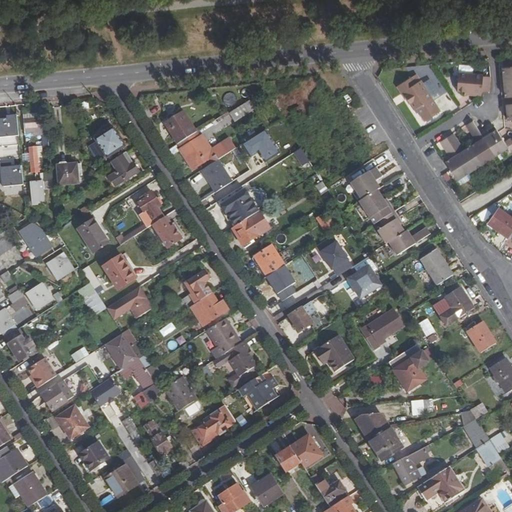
[(504,77),(504,84),(511,83),(511,68),(503,70),(504,77)]
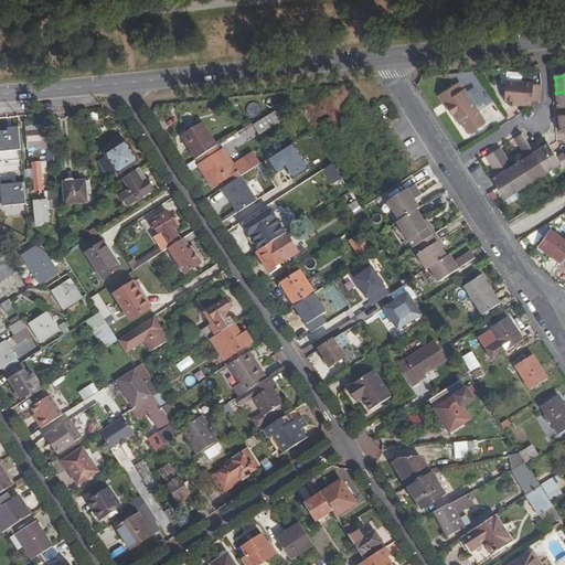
[(534,85),(509,82),(507,102),(514,103),(514,106),(531,109),(532,103),(539,105),(541,87),(533,87),(534,85)]
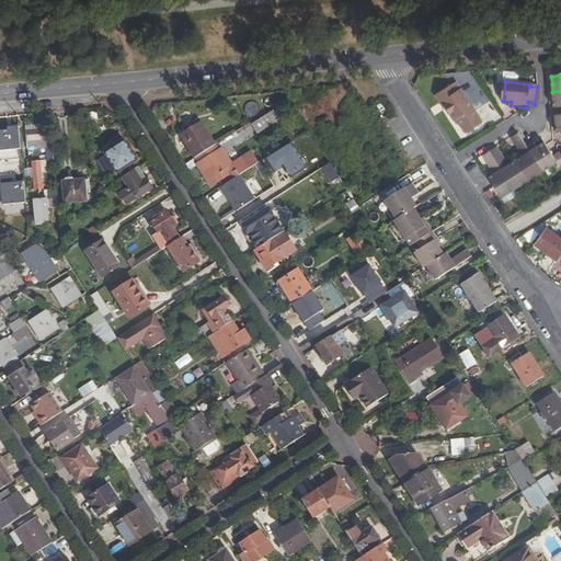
[(479,123),(458,88),(451,91),(447,84),(432,94),(437,103),(439,103),(442,106),(451,121),(454,119),(462,133),(479,123)]
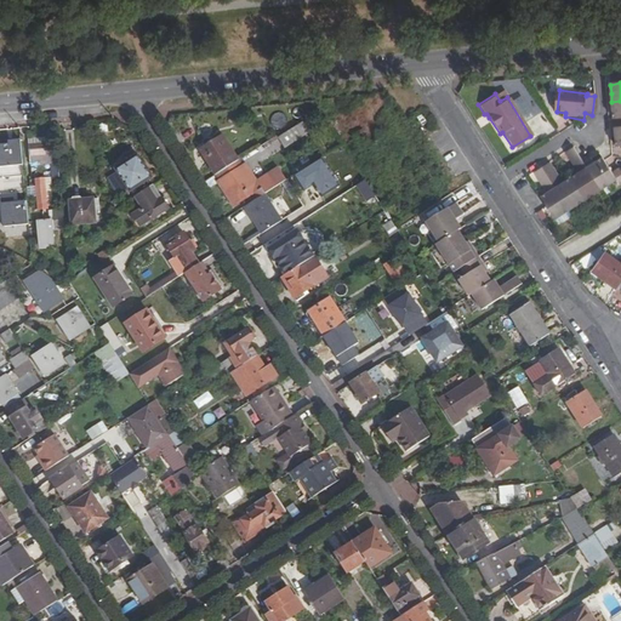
[(302,121),(278,137),(279,138),(284,147),(308,131),(302,121)]
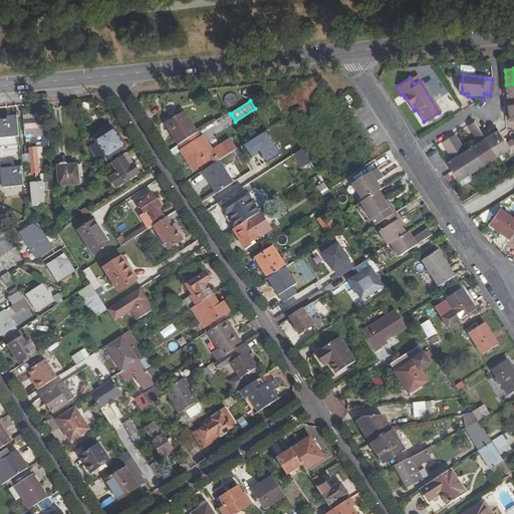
[(165,124),(179,145),(197,133),(183,111),(165,124)]
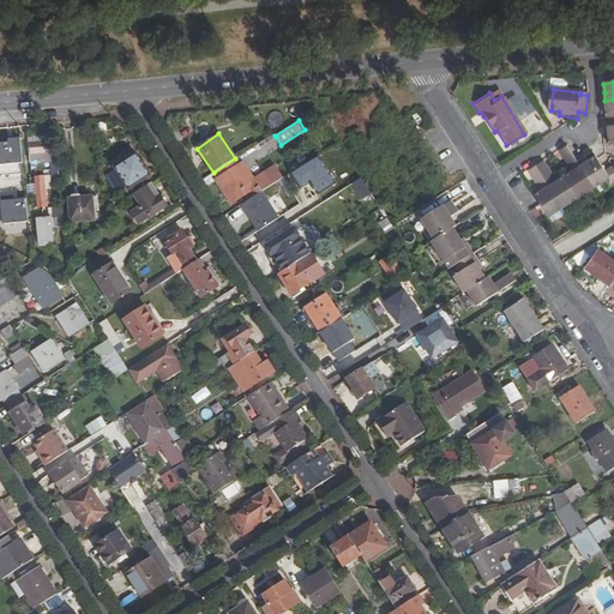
[(274,133),(263,140),(265,144),(276,137),(275,136),(274,133)]
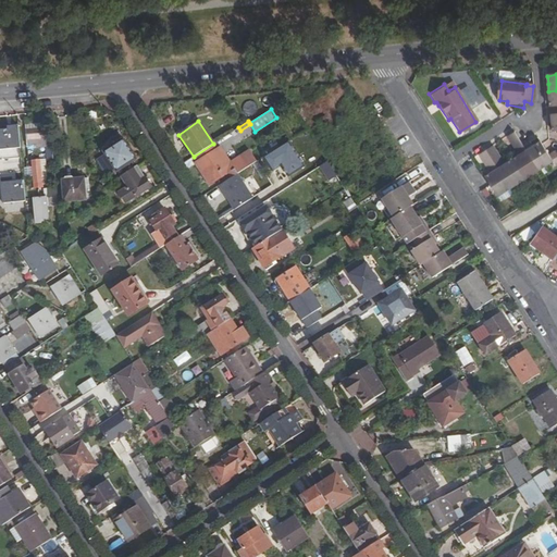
[(46,134),(46,130),(27,131),(26,131),(28,147),(34,146),(33,139),(39,139),(39,147),(47,146),(47,139),(46,134)]
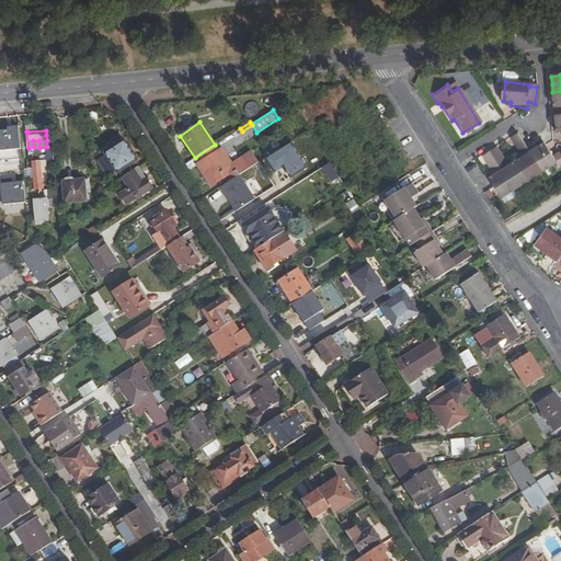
[(526,147),(517,132),(510,137),(519,151),(526,147)]
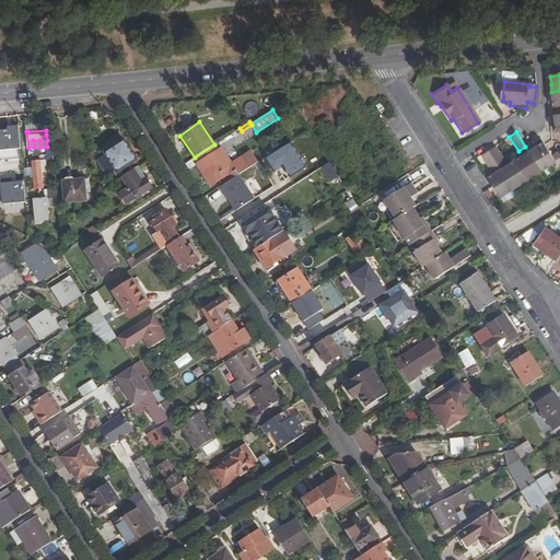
[(137,160),(124,141),(106,153),(118,172),(137,160)]
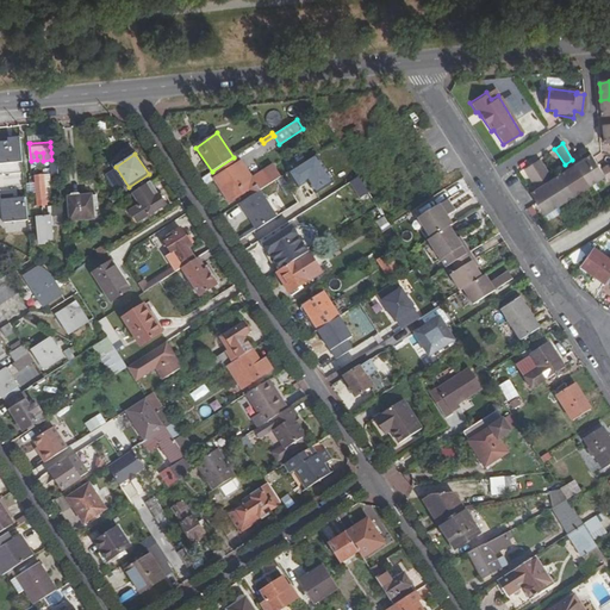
[(13,184),(24,182),(22,155),(0,156),(0,179),(13,179),(13,184)]
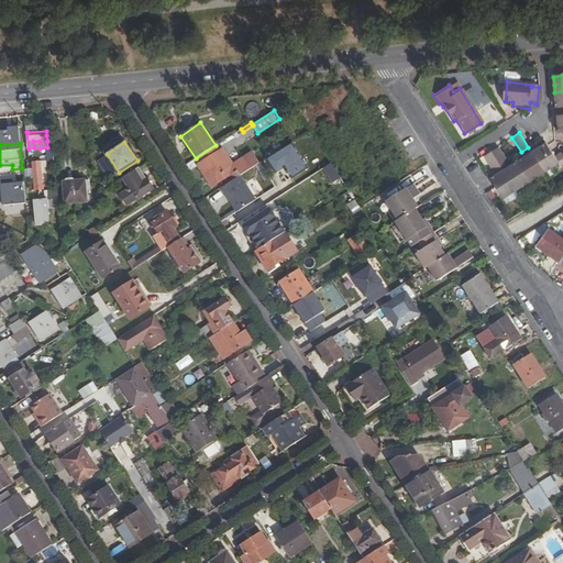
[(538,148),(531,152),(543,172),(551,167),(558,164),(560,167),(562,164),(562,156),(561,153),(553,156),(544,144),(538,148)]
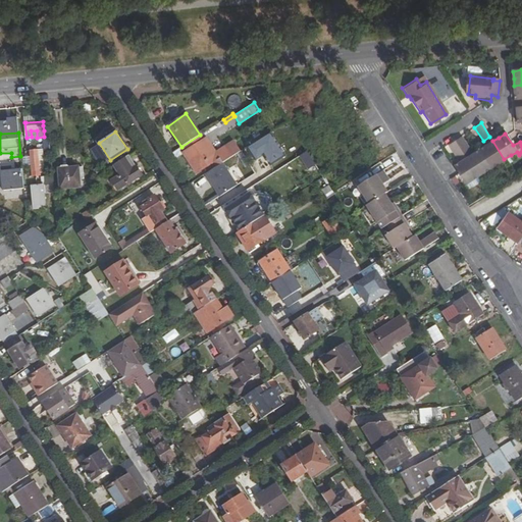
[(200,135),(181,147),(185,152),(203,140),(200,135)]
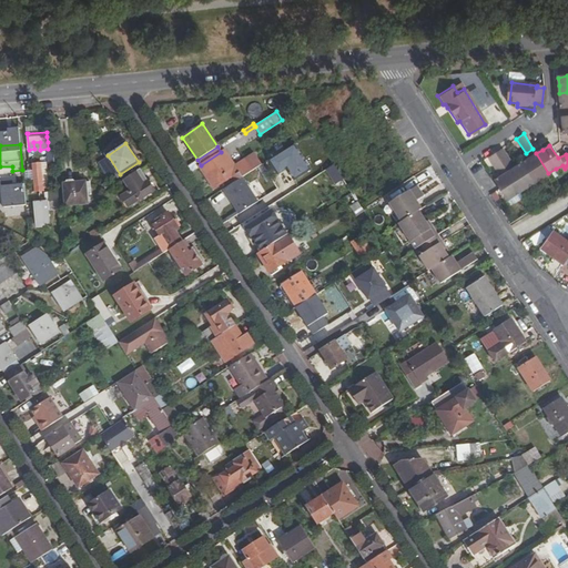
[(304,153),(298,146),(293,150),(297,158),(304,153)]
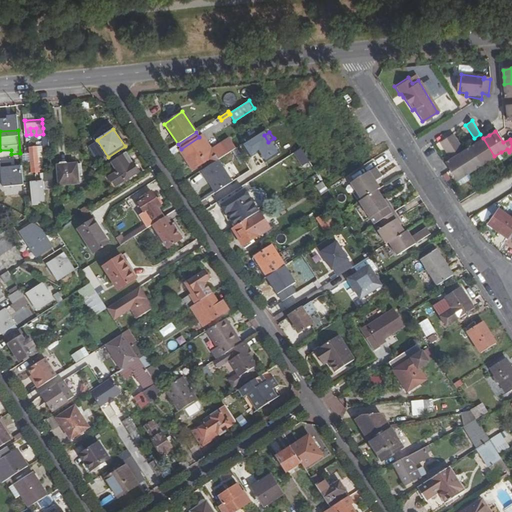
[(451,134),(446,137),(454,150),(460,147),(451,134)]
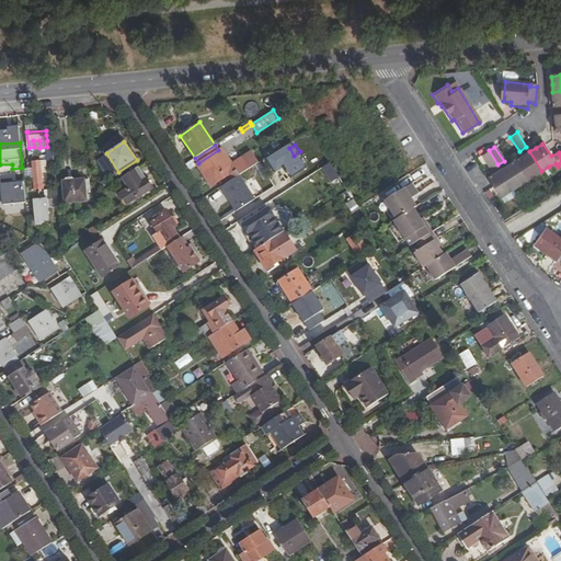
[(218,150),(198,163),(213,185),(227,176),(230,181),(259,163),(251,152),(232,164),(221,148),(218,150)]
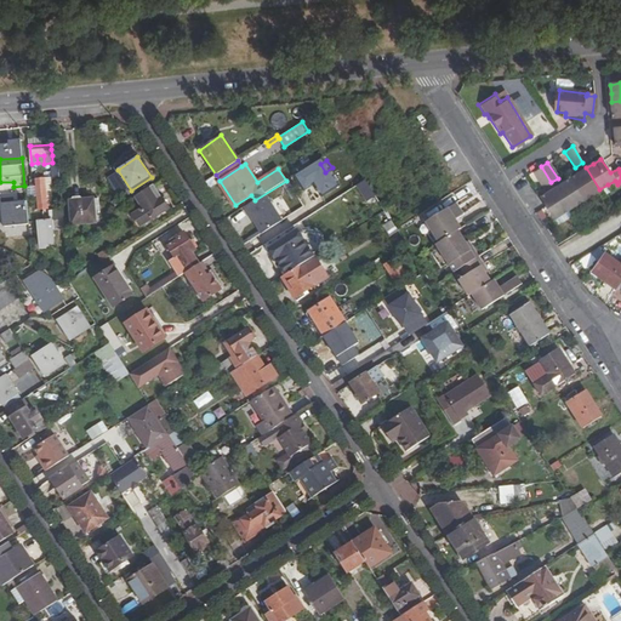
[(432,178),(423,166),(416,171),(423,183),(432,178)]
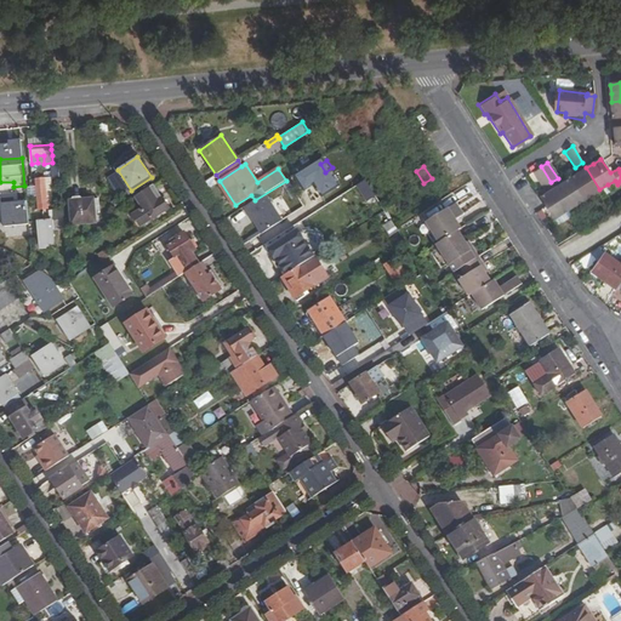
[(542,188),(551,182),(541,166),(533,172),(542,188)]
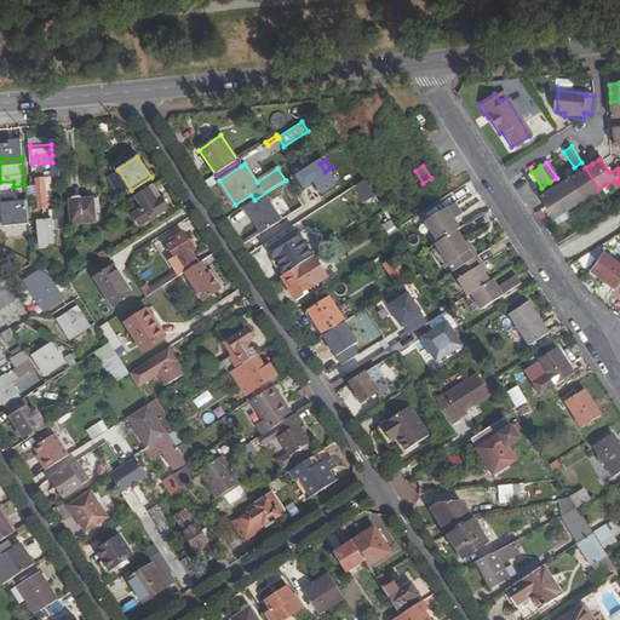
[(577,172),(568,178),(583,200),(590,195),(598,189),(585,167),(577,172)]
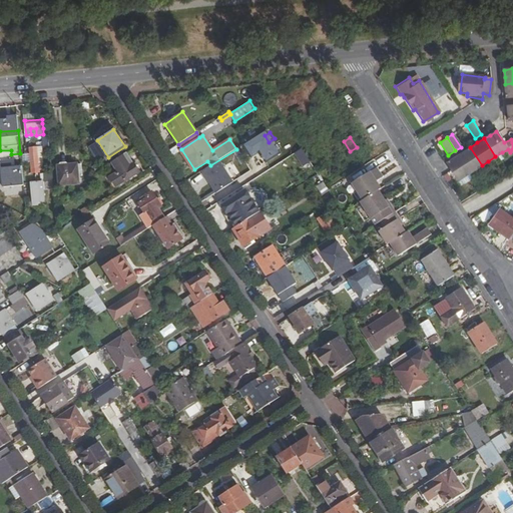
[(89,149),(97,161),(104,156),(95,144),(89,149)]
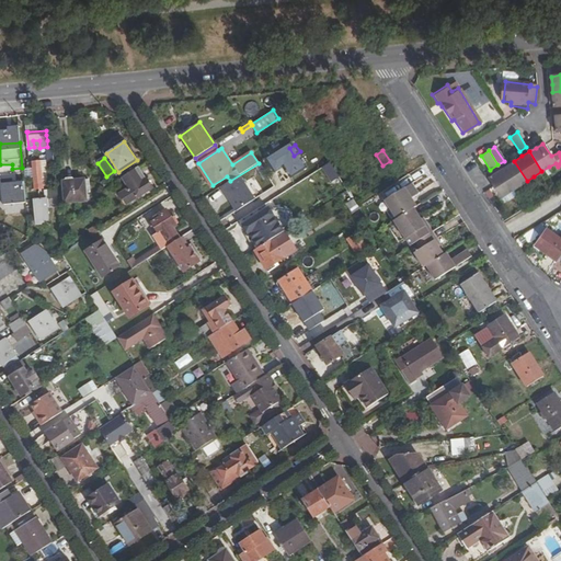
[(501,169),(513,190),(519,185),(527,181),(514,161),(506,165),(501,169)]
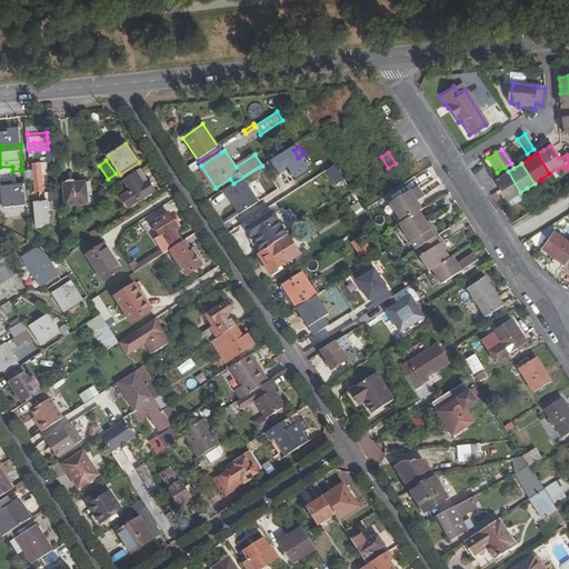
[(45,192),(41,165),(32,166),(36,193),(45,192)]
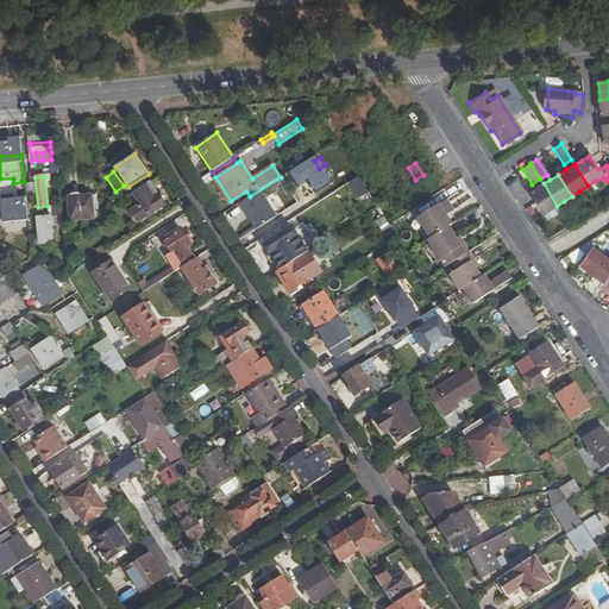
[(544,183),(540,179),(532,184),(534,189),(544,183)]
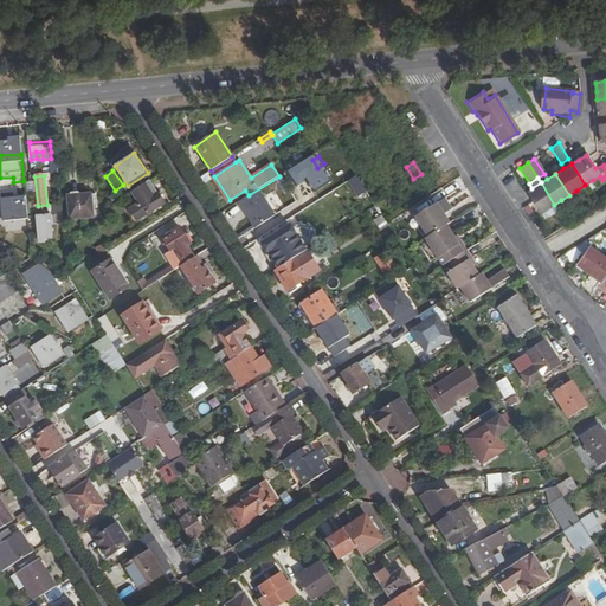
[(588,192),(597,186),(593,180),(585,185),(588,192)]
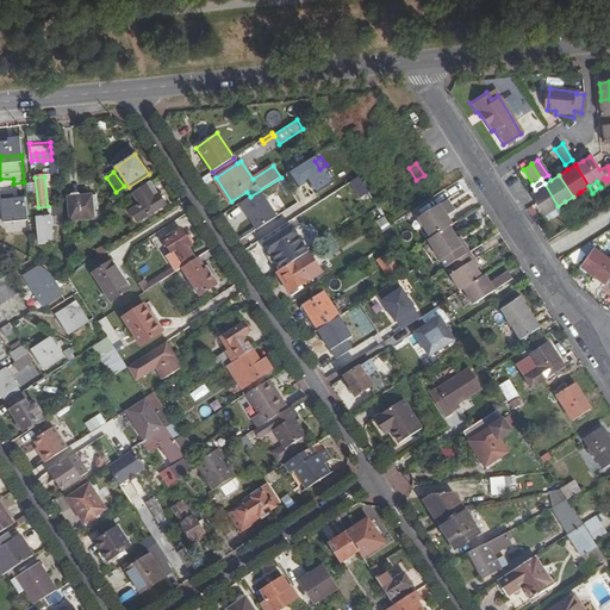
[(165,205),(150,182),(132,193),(148,216),(165,205)]
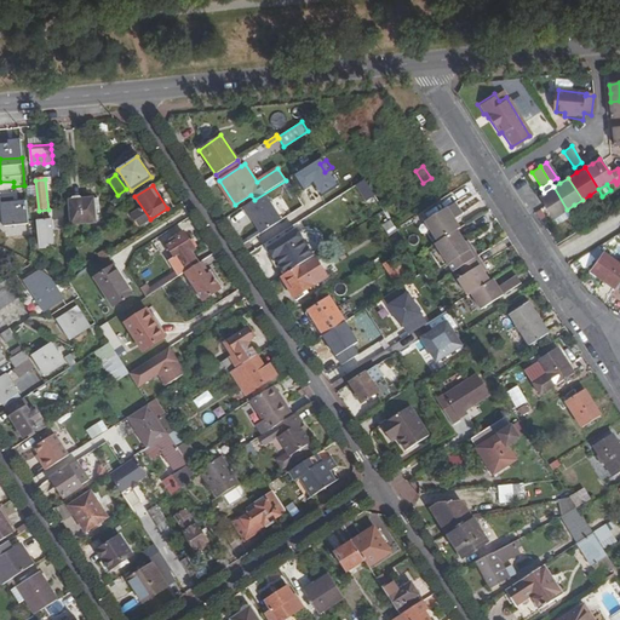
[(558,214),(567,210),(554,187),(544,193),(538,196),(551,218),(558,214)]
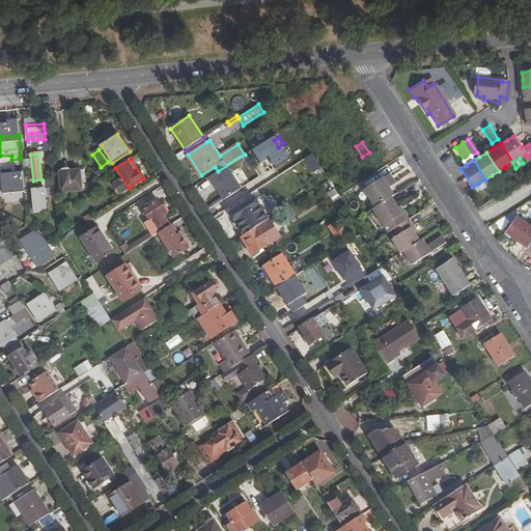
[(515,168),(512,162),(505,167),(508,172),(515,168)]
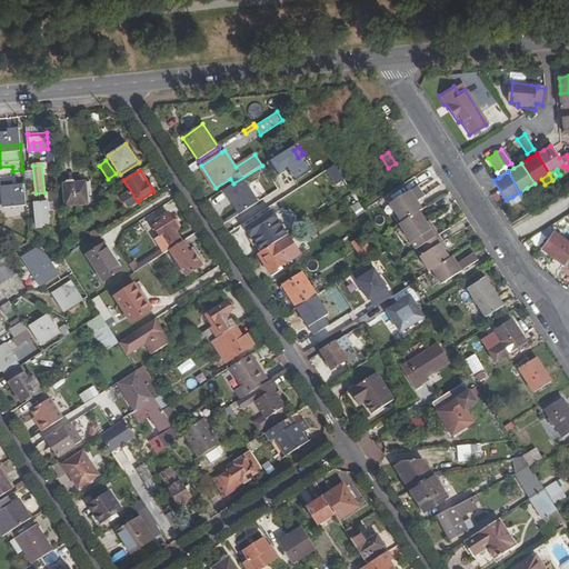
[(231,227),(265,211),(249,179),(226,190),(235,210),(226,215),(231,227)]
